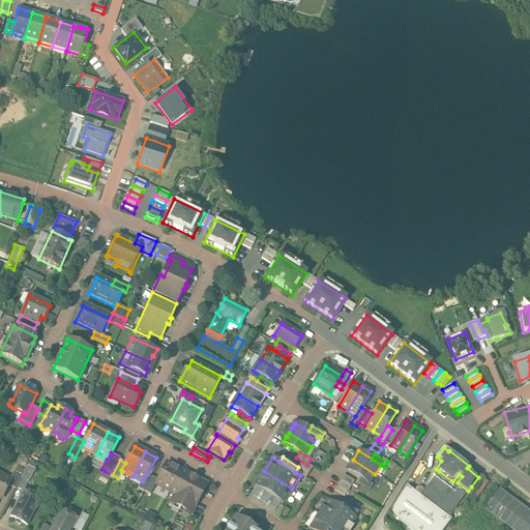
[(375,474),(353,460),(347,469),(360,477),(370,483),(375,474)]
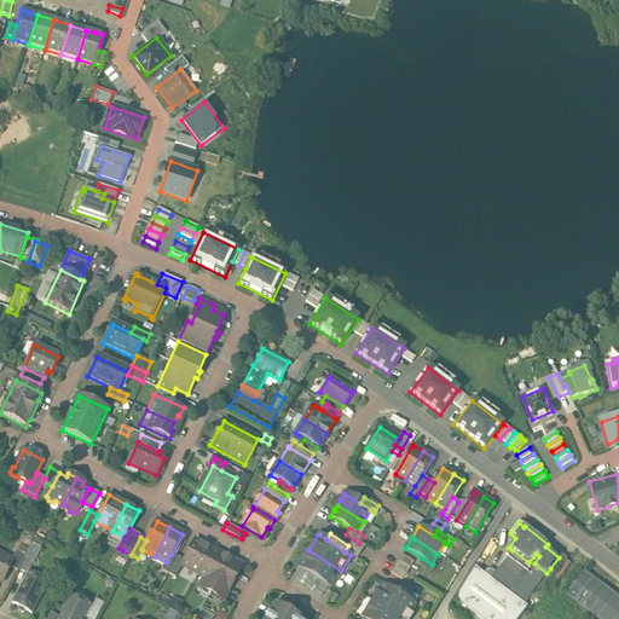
[(359,543),(353,539),(348,545),(362,553),(365,547),(359,543)]
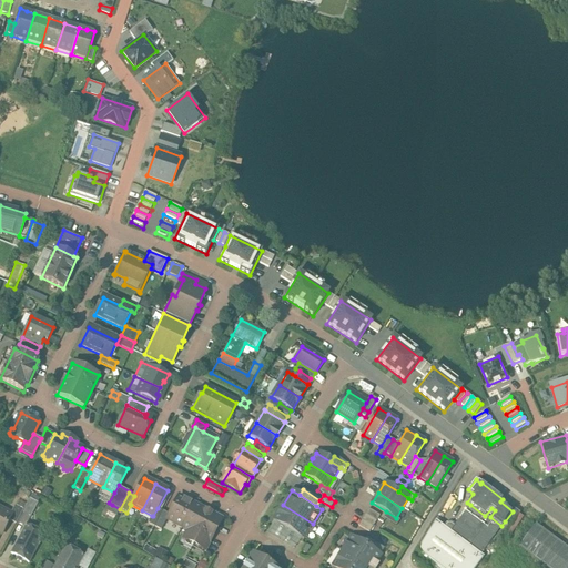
[(194,504),(179,496),(169,514),(166,519),(182,527),(194,504)]
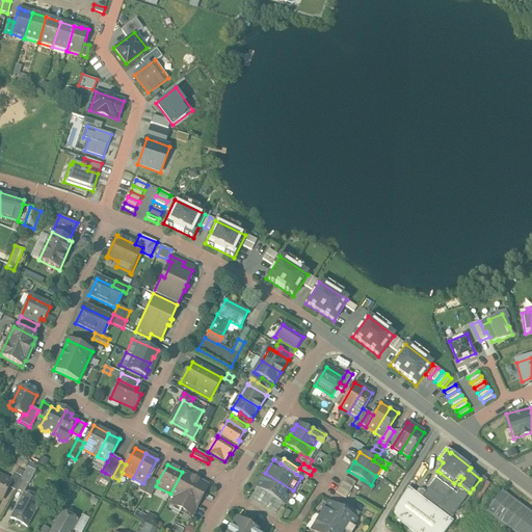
[(311,475),(299,469),(296,474),(301,477),(308,480),(311,475)]
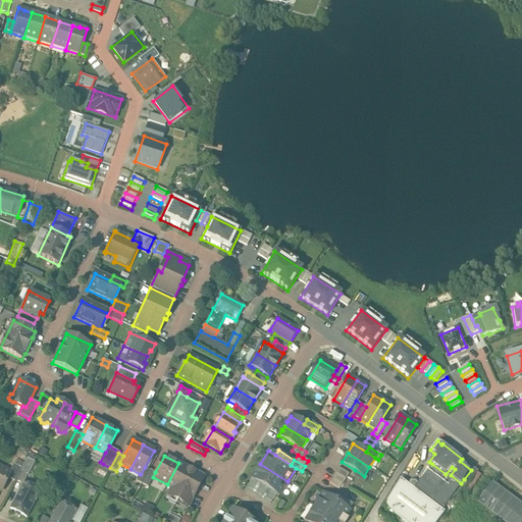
[(204,477),(178,463),(167,484),(172,487),(168,496),(189,506),(204,477)]
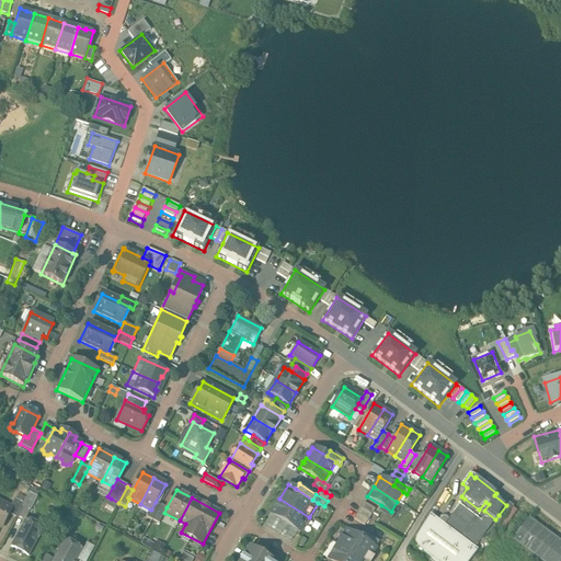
[(118,503),(111,499),(106,505),(115,510),(118,503)]
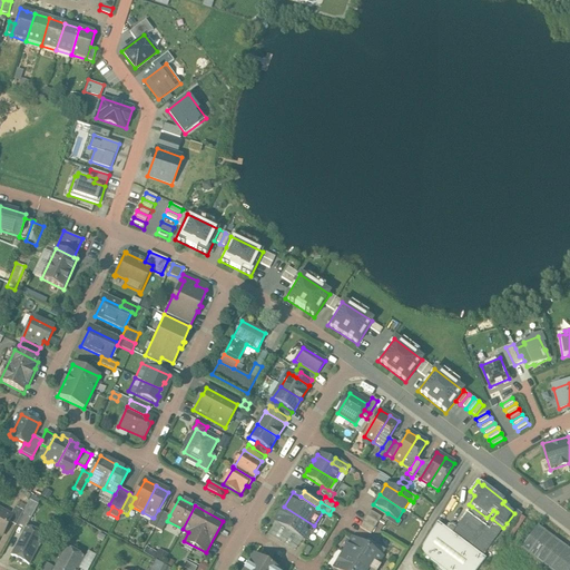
[(314,526),(284,507),(275,521),(305,540),(314,526)]
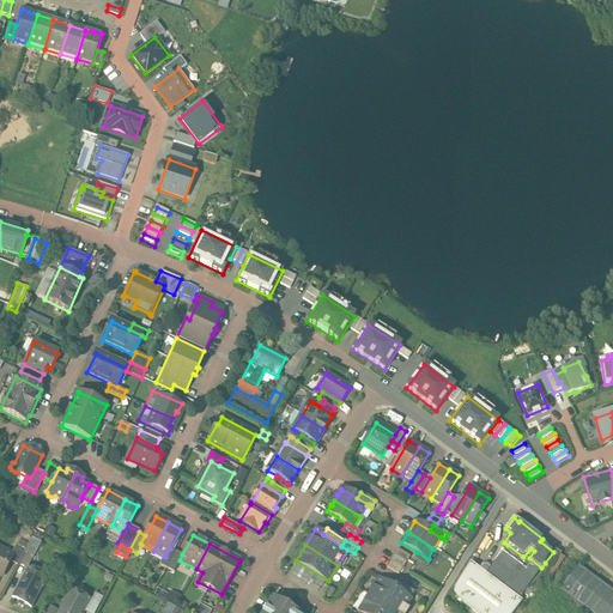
[(523,557),(508,545),(491,566),(486,575),(519,599),(541,568),(529,558),(534,551),(530,548),(523,557)]
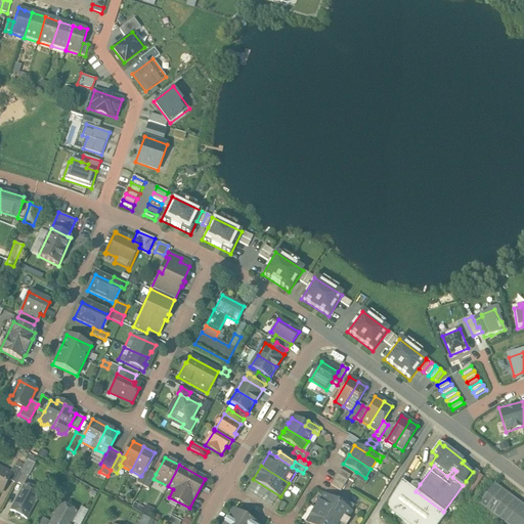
[(22,470),(13,467),(9,475),(10,475),(7,480),(14,483),(20,473),(22,470)]
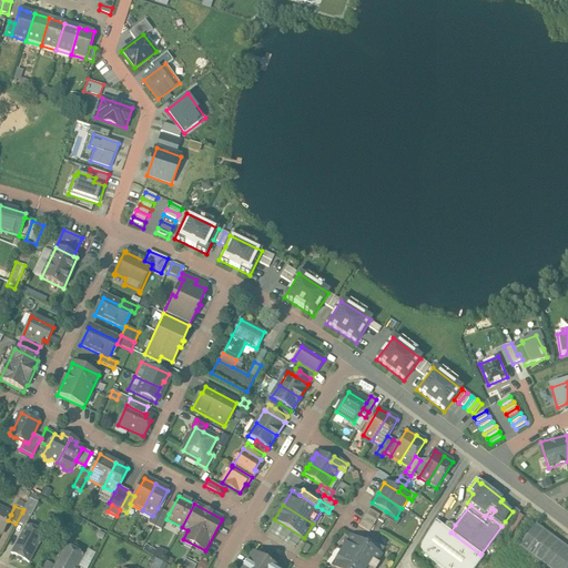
[(10,515),(0,508),(0,533),(1,534),(8,520),(11,515),(10,515)]
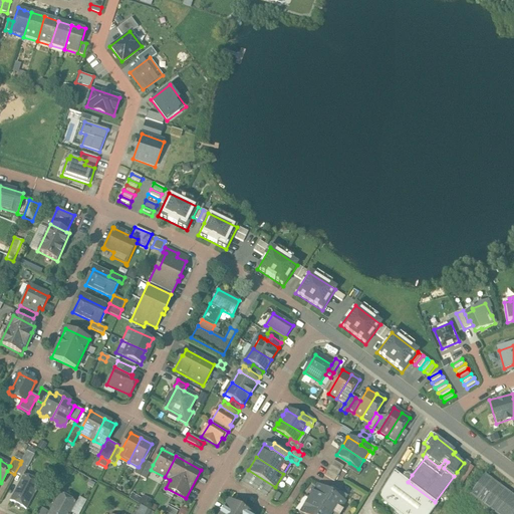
[(139,467),(138,467),(135,474),(140,477),(148,463),(148,462),(143,460),(139,467)]
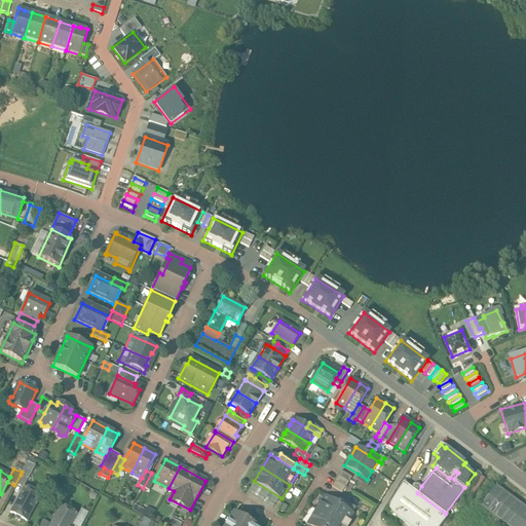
[(477,471),(475,474),(467,483),(474,487),(482,475),(477,471)]
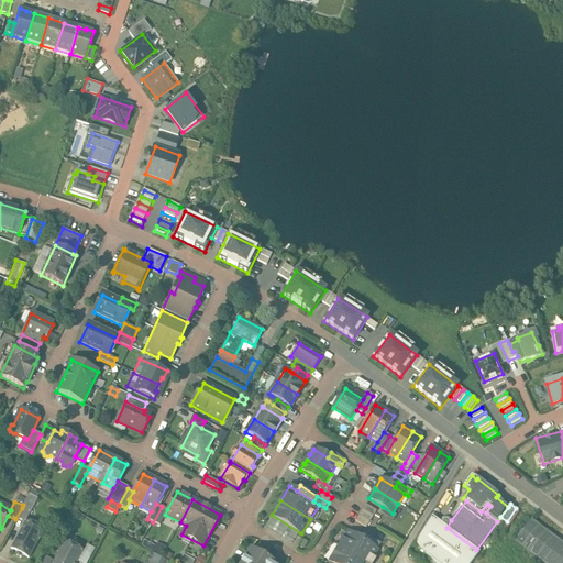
[(376,511),(365,505),(362,510),(373,517),(376,511)]
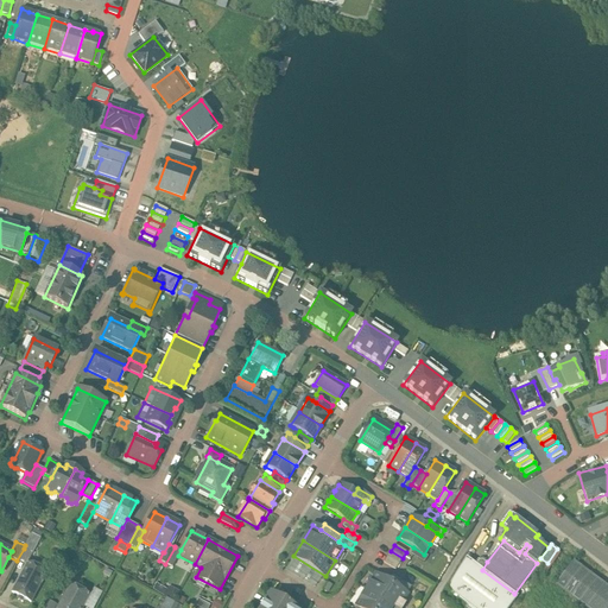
[(175,548),(165,564),(172,568),(178,556),(181,550),(175,546),(175,548)]
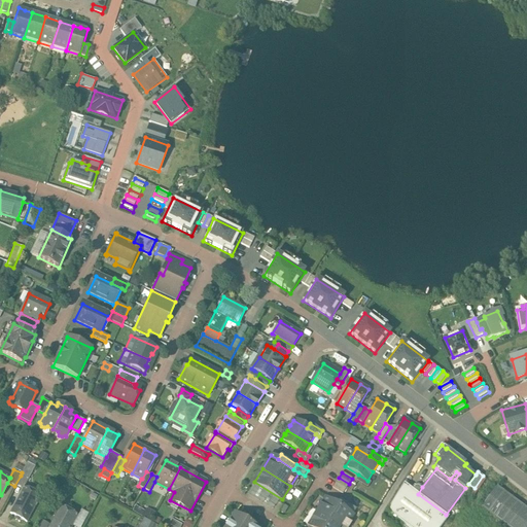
[(367,481),(358,475),(355,480),(367,488),(371,483),(367,481)]
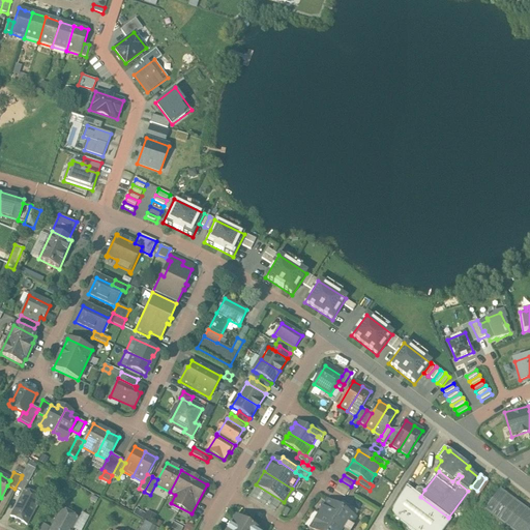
[(351,487),(341,480),(337,486),(348,492),(351,487)]
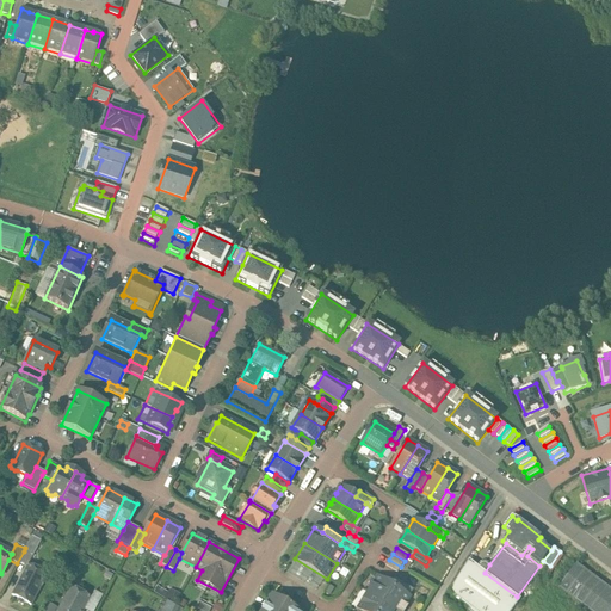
[(401,567),(389,560),(386,566),(397,573),(401,567)]
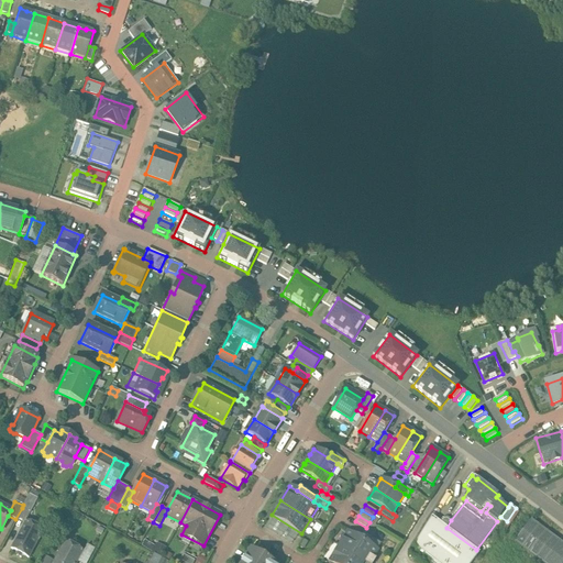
[(476,550),(446,528),(451,520),(448,518),(442,519),(440,522),(432,516),(414,545),(435,562),(471,562),(479,552),(476,550)]
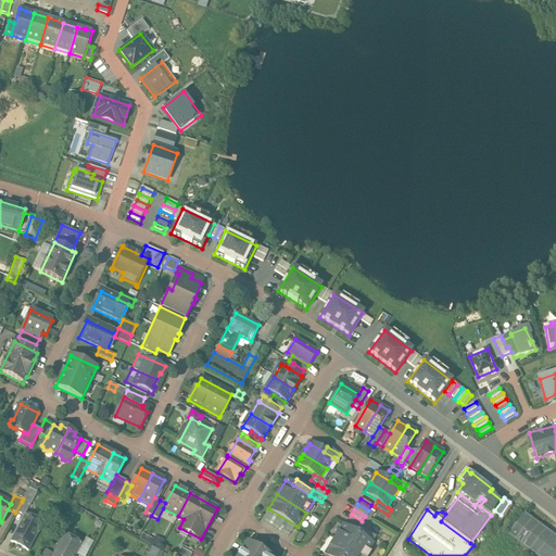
[(43,523),(25,514),(11,542),(28,552),(43,523)]
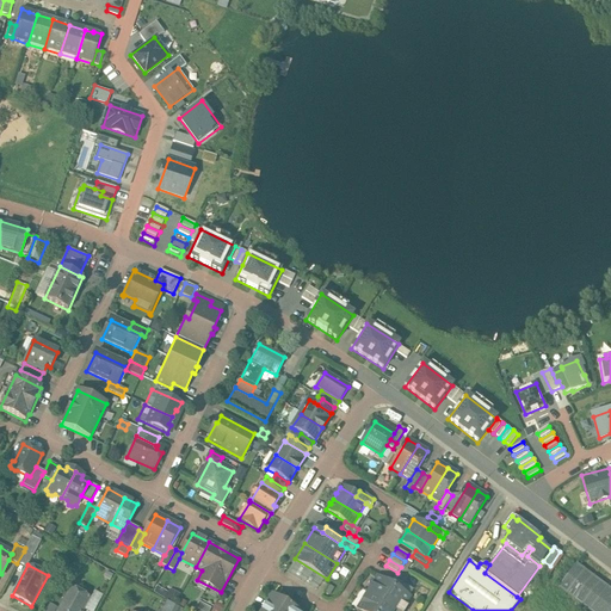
[(610,610),(610,590),(578,565),(560,588),(591,610),(610,610)]
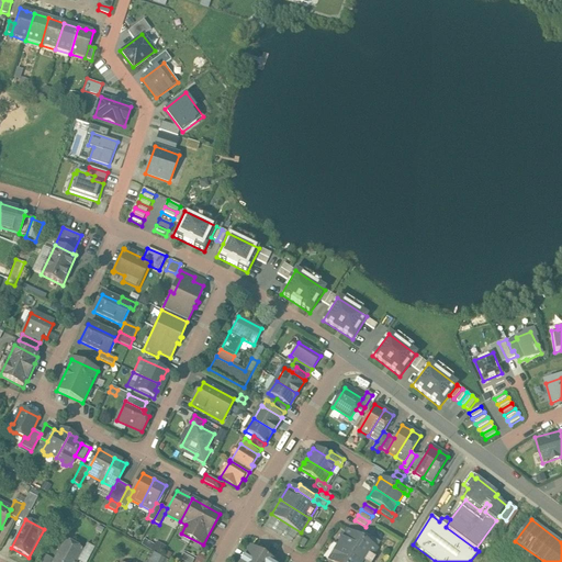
[(359,539),(347,531),(338,546),(364,561),(369,561),(377,550),(375,549),(359,539)]
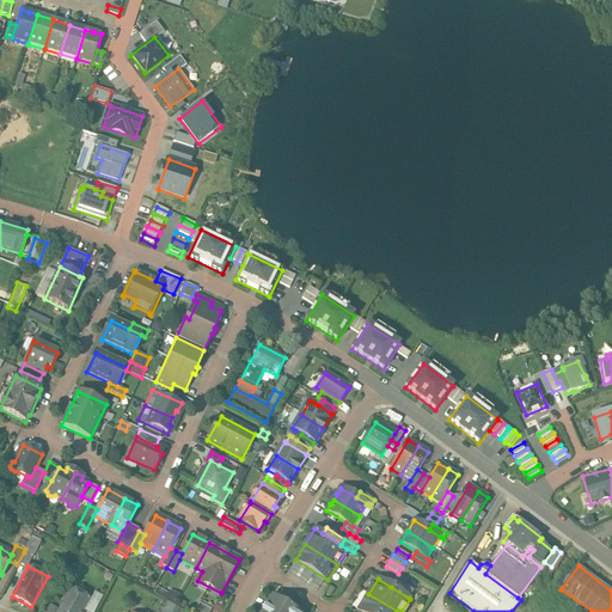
[(414,592),(395,581),(391,587),(409,598),(414,592)]
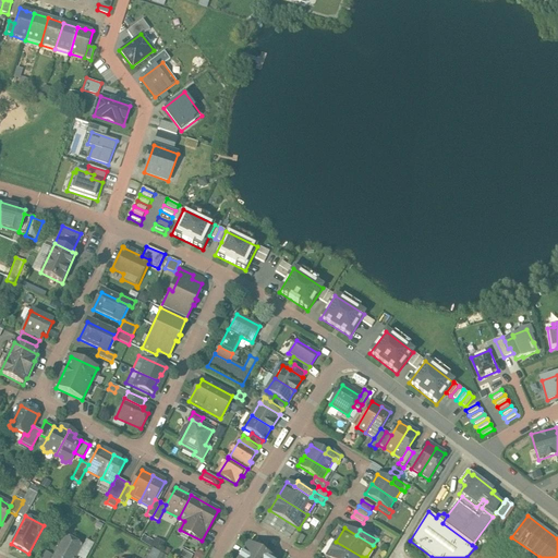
[(75,557),(82,546),(64,536),(52,557),(75,557)]
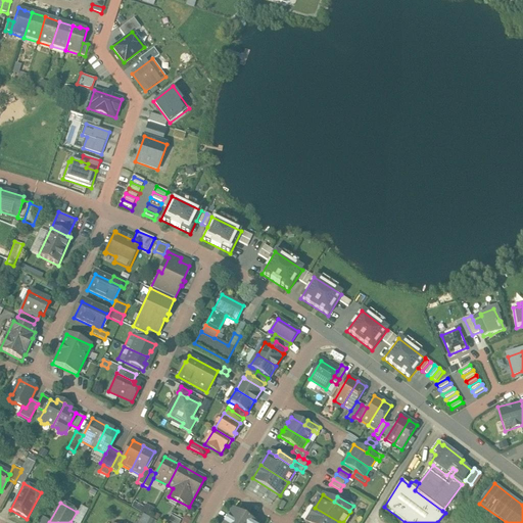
[(153,510),(147,507),(146,509),(145,508),(144,508),(141,513),(149,517),(153,510)]
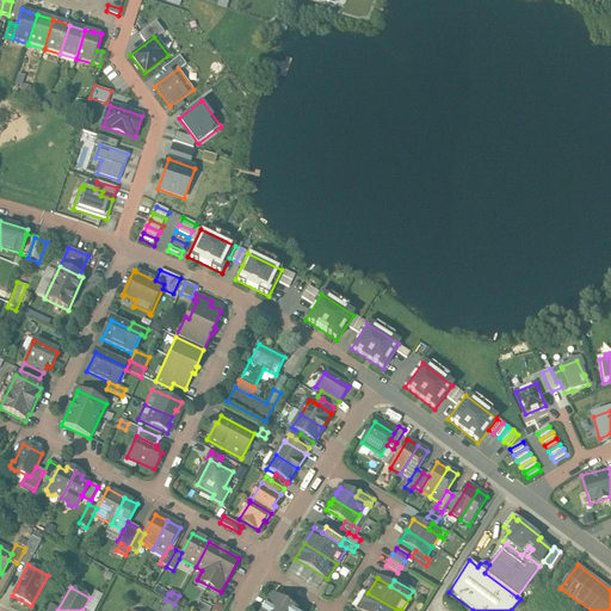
[(396,610),(368,593),(358,609),(360,610),(396,610)]
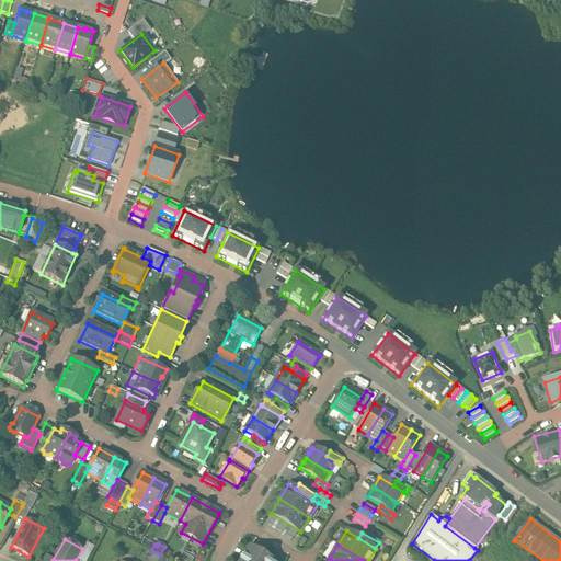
[(240,560),(273,560),(250,547),(240,560)]
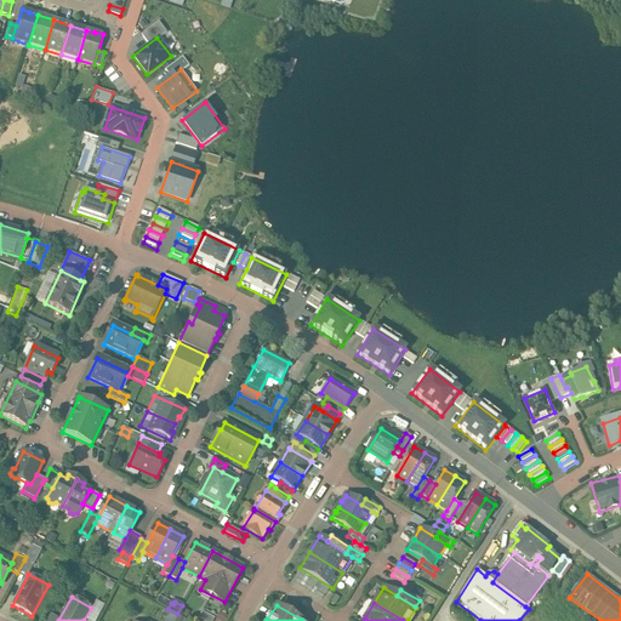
[(189,613),(182,608),(178,614),(187,619),(189,613)]
